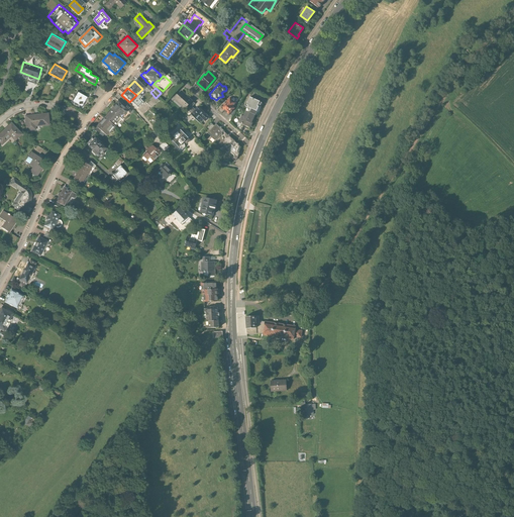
[(78,90),(72,101),(82,107),(88,96),(78,90)]
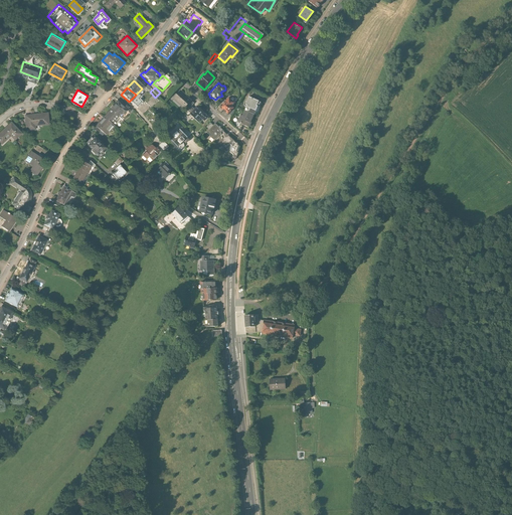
[(189,102),(178,92),(174,96),(170,100),(181,110),(182,109),(189,102)]
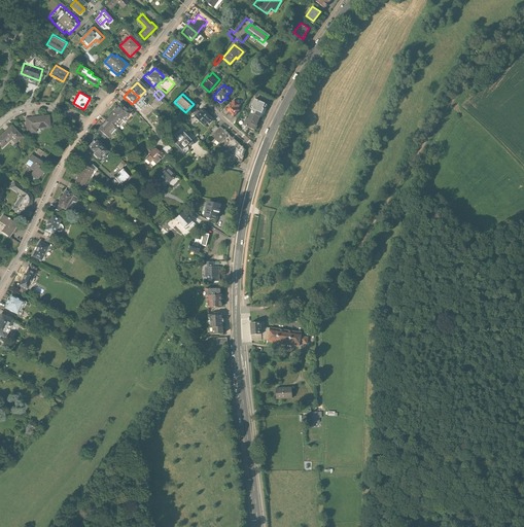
[(241,104),(235,98),(225,108),(234,115),(240,109),(238,107),(241,104)]
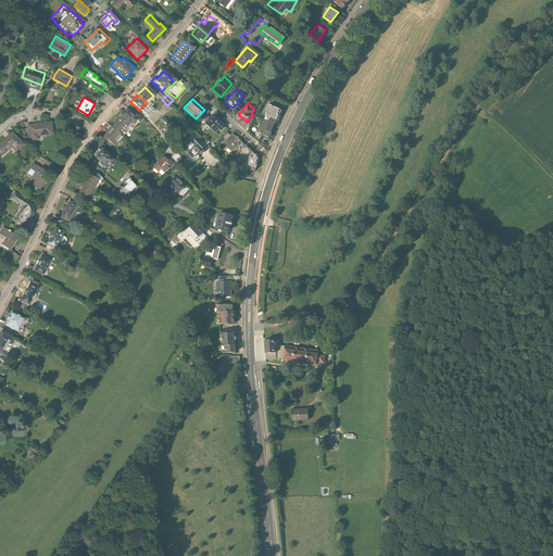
[(269,115),(267,119),(275,123),(279,113),(280,114),(283,109),(269,103),(266,111),(264,110),(263,112),(269,115)]
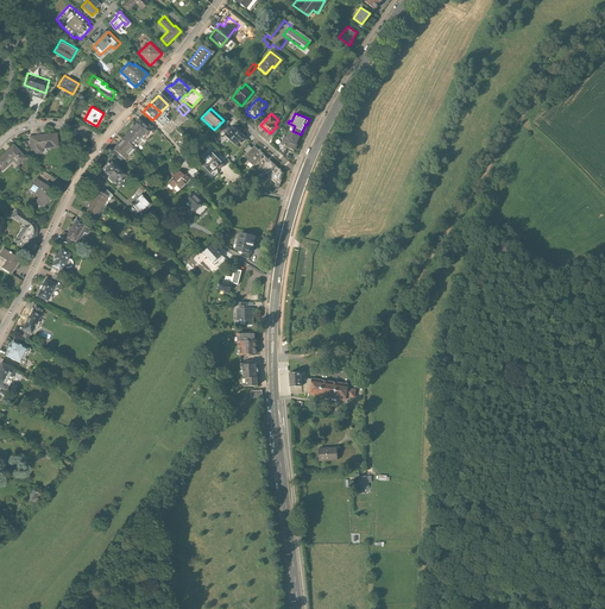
[(178,117),(176,114),(174,117),(175,118),(170,121),(175,127),(183,119),(181,115),(178,117)]
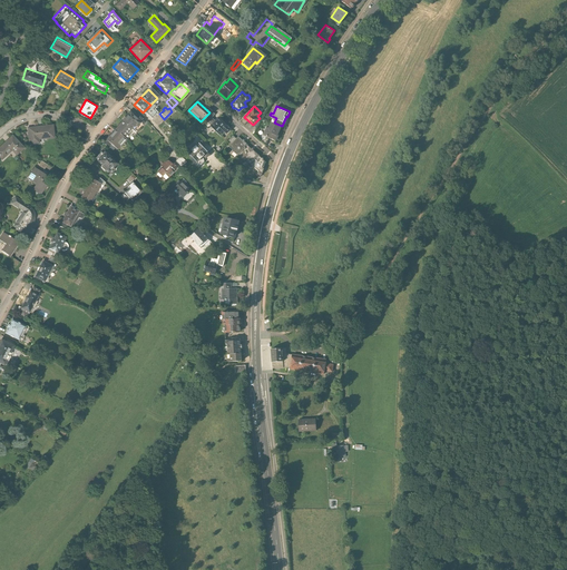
[(202,120),(205,124),(209,119),(212,116),(209,112),(202,120)]
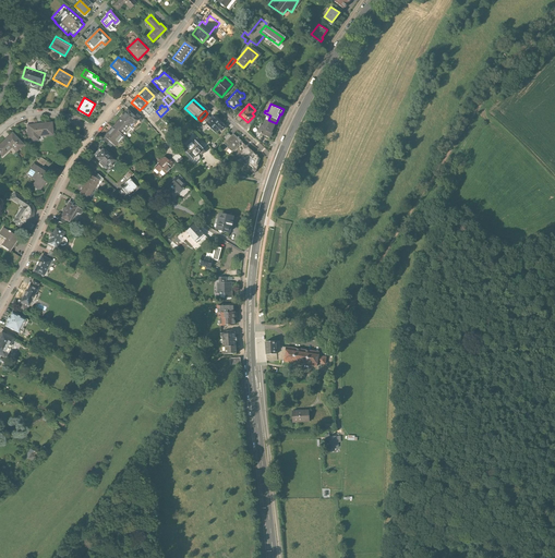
[(124,112),(118,120),(129,130),(135,121),(131,117),(124,112)]
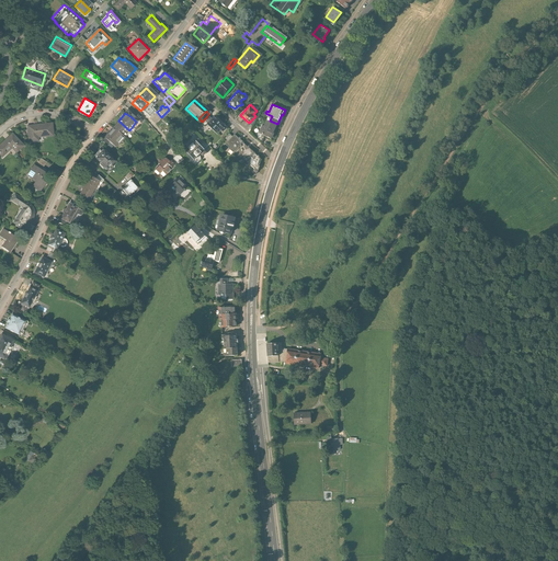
[(135,114),(132,117),(136,122),(139,124),(141,121),(135,114)]
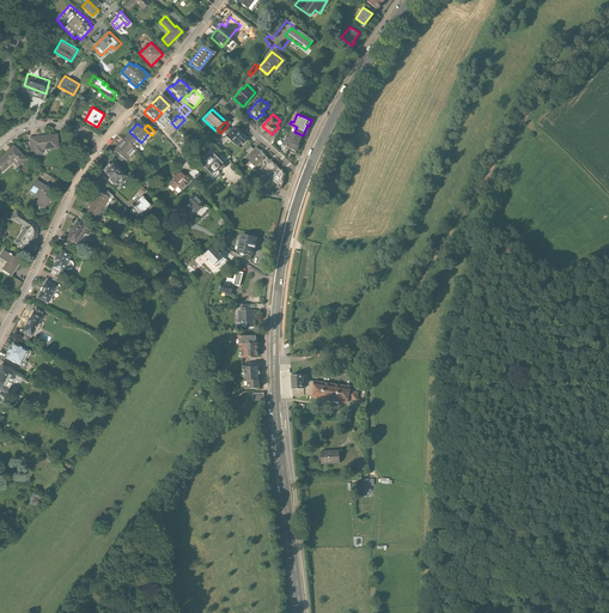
[(236,125),(229,132),(224,137),(233,146),(237,143),(241,145),(245,140),(242,138),(245,134),(236,125)]
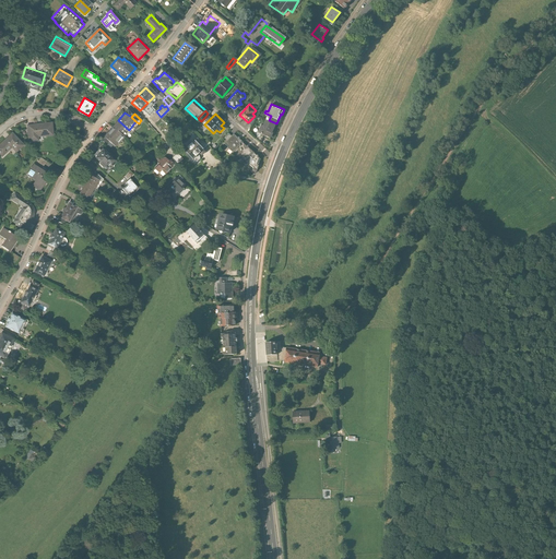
[(273,130),(276,123),(269,120),(267,118),(263,125),(261,123),(258,131),(272,138),(275,131),(273,130)]
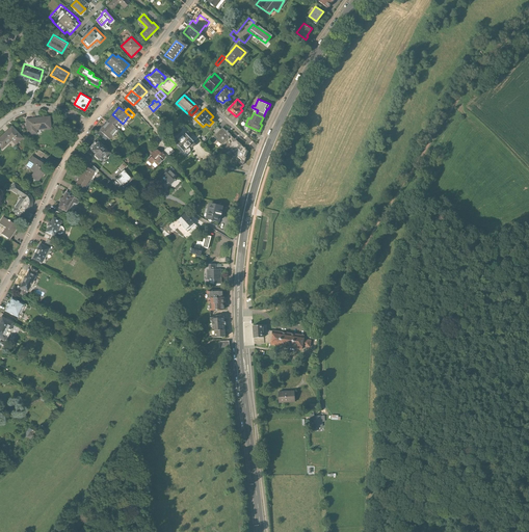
[(112,114),(105,123),(115,131),(123,124),(112,114)]
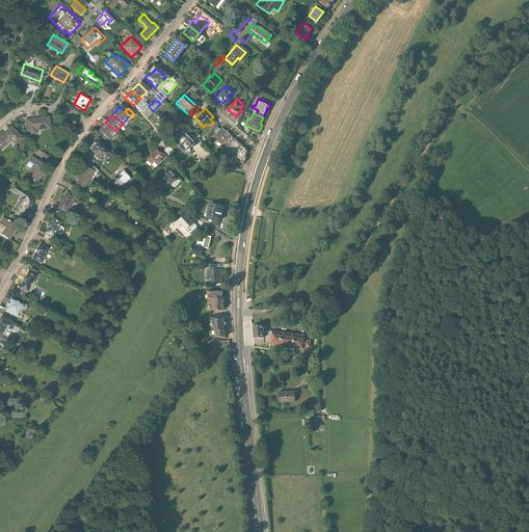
[(50,115),(26,117),(28,133),(37,132),(36,129),(51,127),(50,115)]
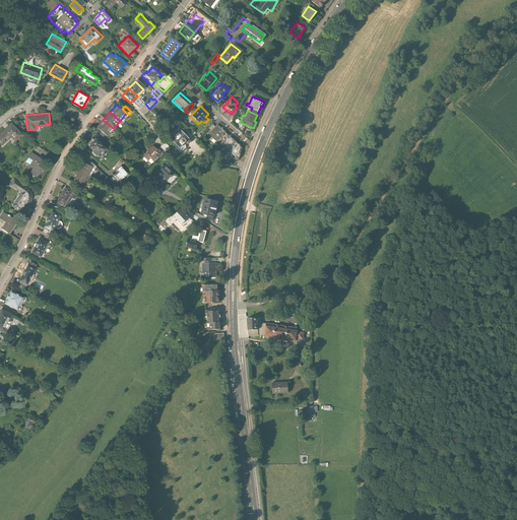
[(176,122),(180,119),(175,113),(171,117),(176,122)]
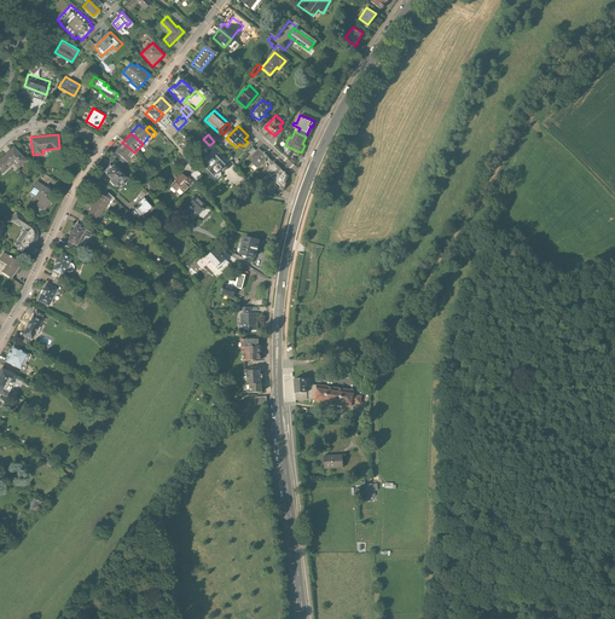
[(125,163),(134,152),(122,143),(112,154),(117,158),(125,163)]
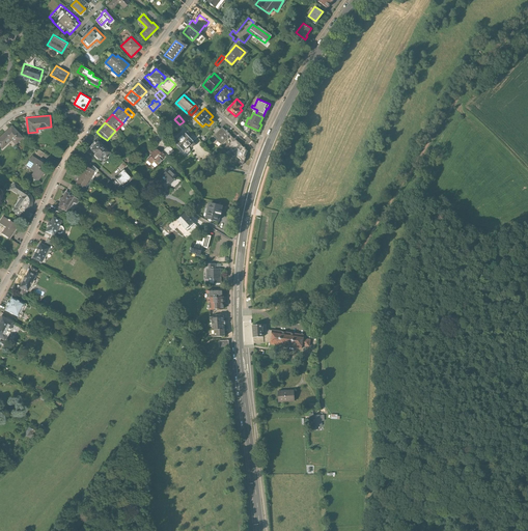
[(23,137),(11,124),(0,135),(0,145),(2,147),(11,139),(16,143),(23,137)]
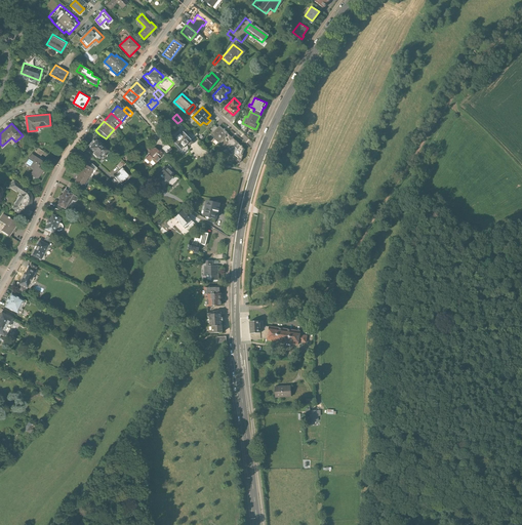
[(210,132),(208,134),(211,138),(215,144),(225,133),(222,130),(222,129),(221,128),(219,129),(216,126),(214,128),(211,125),(207,129),(210,132)]
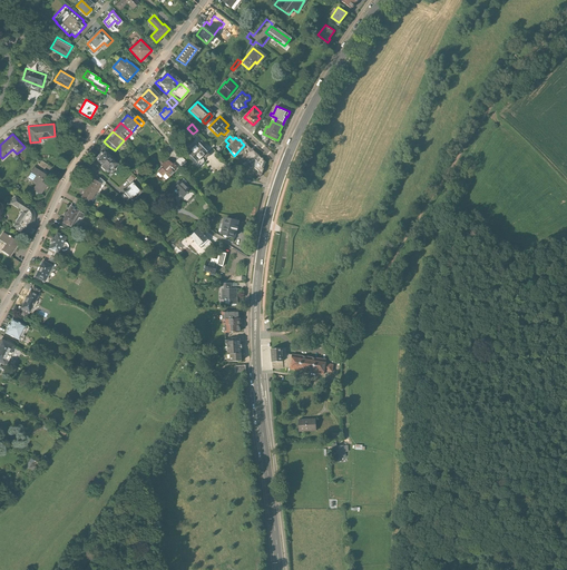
[(199,141),(188,153),(197,161),(204,155),(206,157),(209,154),(207,151),(208,150),(199,141)]
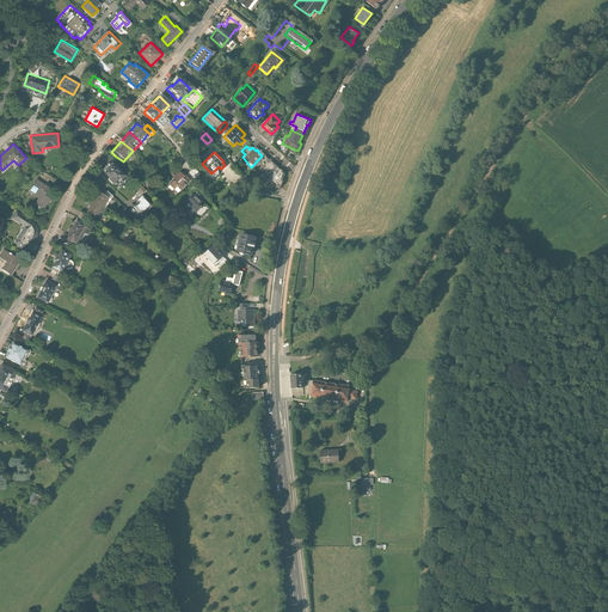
[(265,160),(262,155),(251,167),(256,171),(256,170),(258,173),(259,172),(265,177),(274,167),(275,167),(268,160),(266,159),(265,160)]
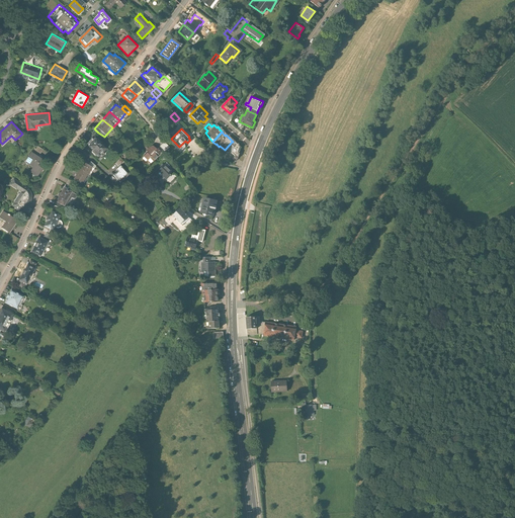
[(92,138),(87,143),(89,145),(88,146),(93,150),(92,151),(97,156),(98,156),(99,155),(99,154),(103,151),(103,152),(106,149),(97,138),(96,139),(95,138),(93,139),(92,138)]
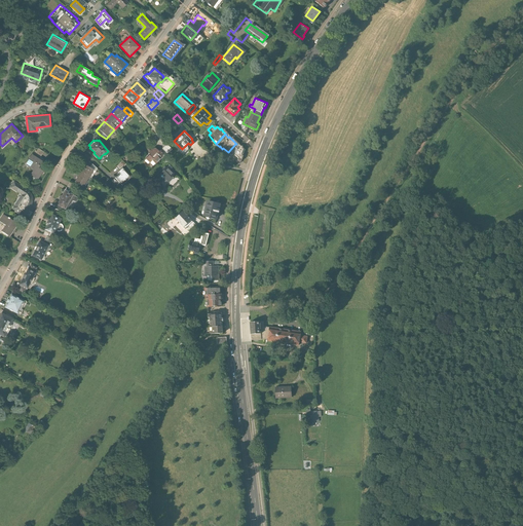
[(163,144),(159,149),(162,152),(164,154),(170,149),(163,144)]
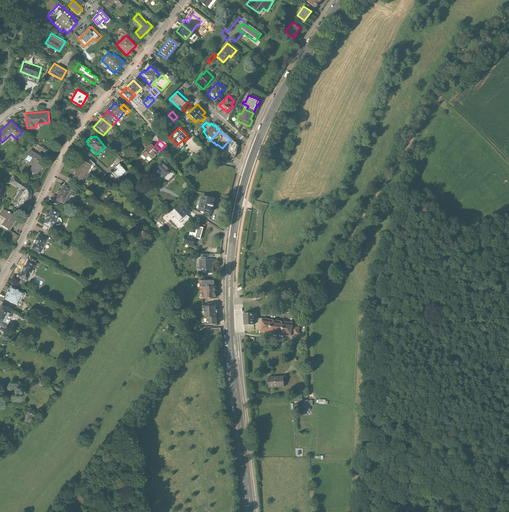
[(232,142),(229,140),(222,148),(225,151),(226,150),(232,156),(234,152),(233,151),(236,145),(233,143),(234,143),(233,142),(232,142)]
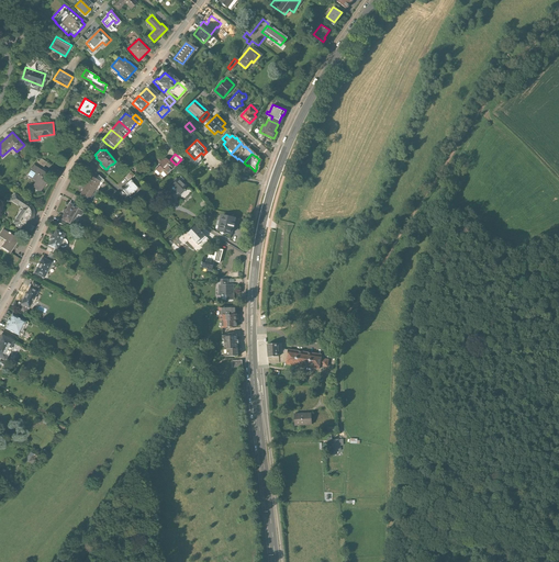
[(37,159),(34,165),(42,169),(46,161),(41,158),(40,160),(37,159)]
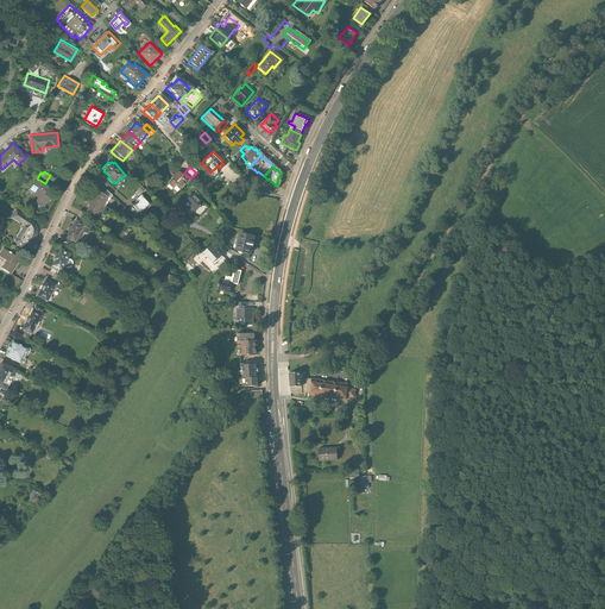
[(172,187),(177,190),(187,180),(187,179),(188,176),(184,173),(183,173),(181,175),(177,171),(175,171),(174,174),(172,173),(168,177),(170,179),(165,184),(170,189),(172,187)]
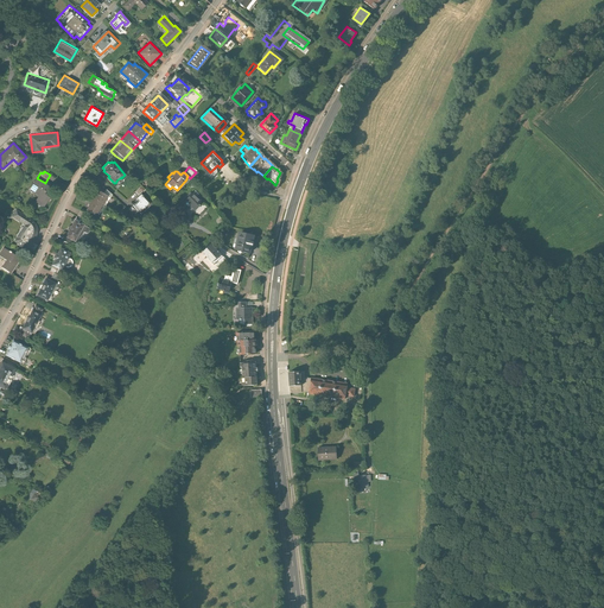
[(39,195),(36,201),(43,206),(55,189),(45,183),(37,178),(30,189),(39,195)]
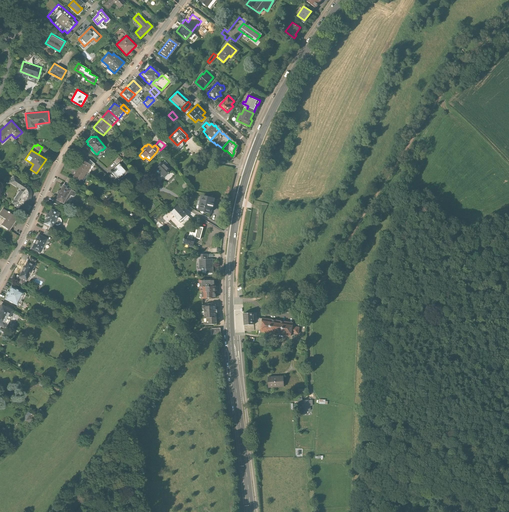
[(111,161),(114,165),(116,164),(120,160),(116,156),(111,161)]
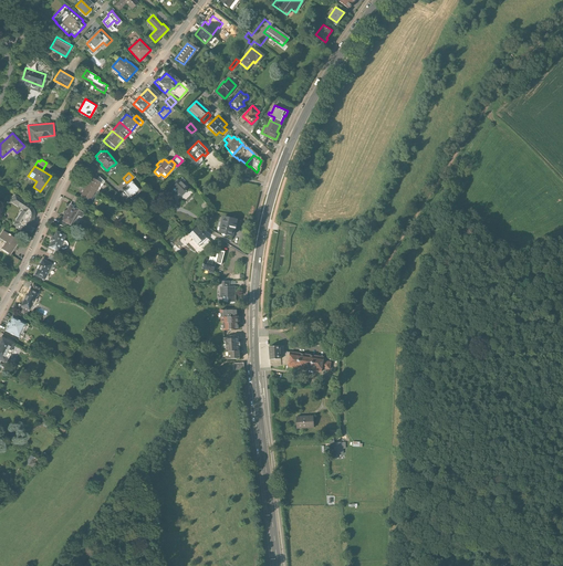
[(91,177),(85,186),(95,191),(96,189),(101,182),(96,180),(91,177)]
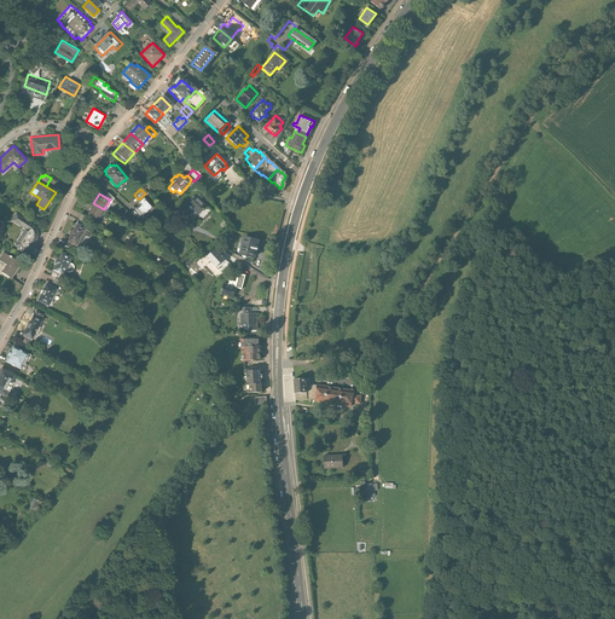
[(186,202),(179,209),(185,215),(190,210),(196,215),(203,208),(193,197),(187,203),(186,202)]
